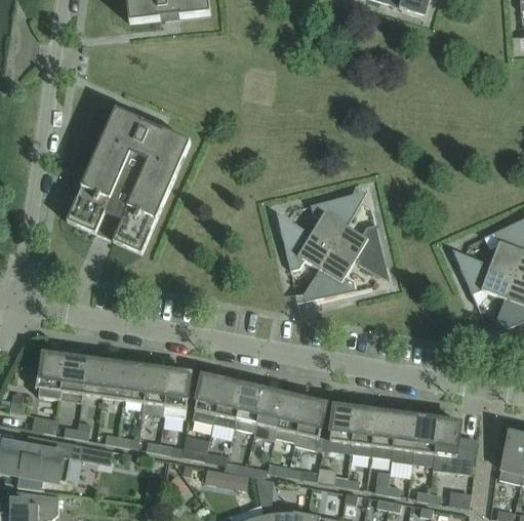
[(209,13),(207,0),(126,0),(129,23),(158,19),(159,19),(159,18),(177,16),(178,17),(209,13)]
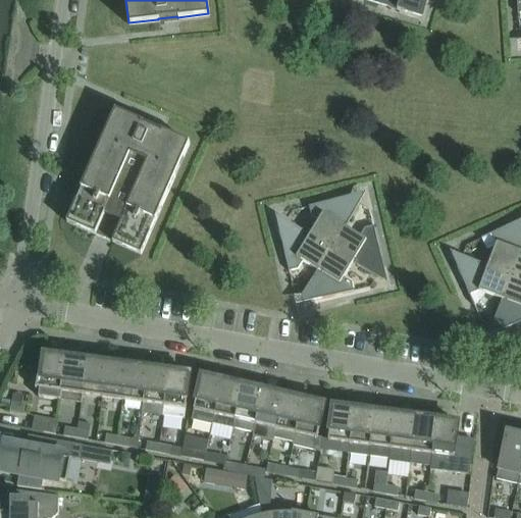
[(376,0),(376,1),(389,5),(391,3),(396,5),(396,7),(404,9),(420,13),(424,0),(376,0)]
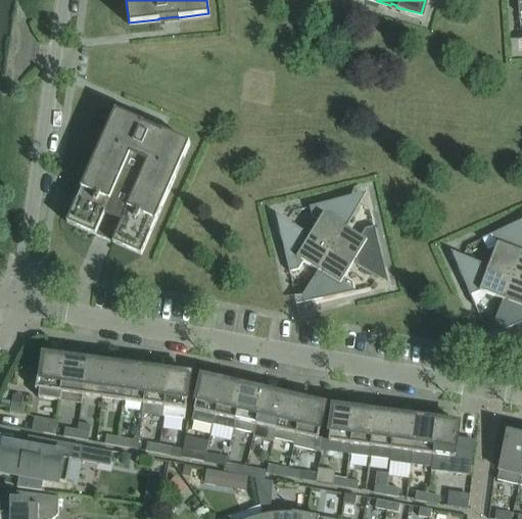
[(139,252),(188,141),(160,129),(159,130),(142,122),(143,122),(142,121),(114,108),(65,220),(94,232),(94,231),(111,239),(111,240),(139,252)]
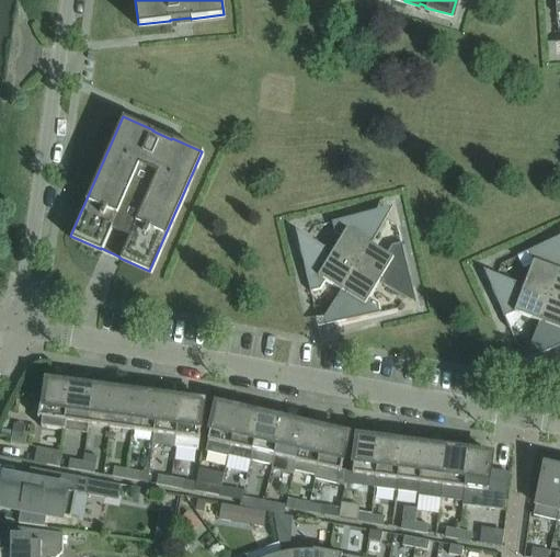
[(374,208),(330,219),(331,222),(333,229),(340,234),(341,234),(331,250),(354,264),(368,241),(369,241),(386,215),(385,214),(384,215),(374,208)]
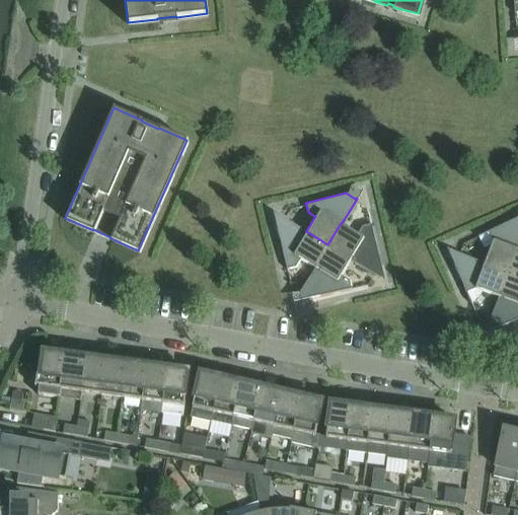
[(327,244),(306,231),(282,216),(282,217),(276,227),(286,267),(288,267),(295,265),(299,258),(299,259),(300,258),(314,266),(314,267),(327,244)]
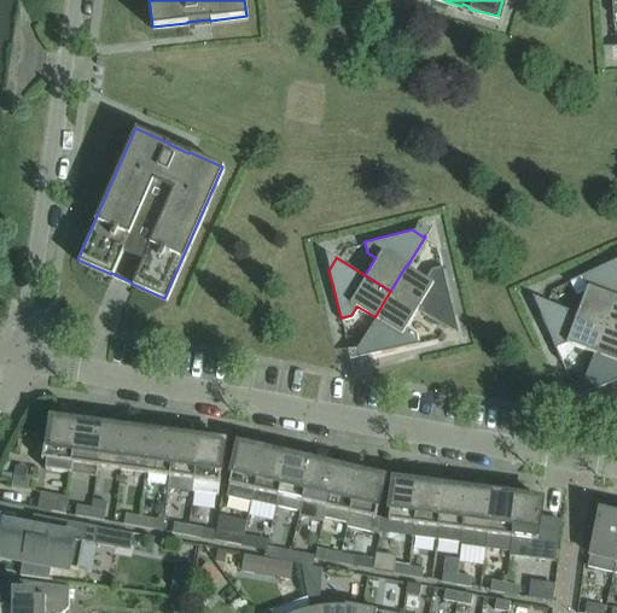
[(616,295),(616,290),(616,260),(613,258),(581,273),(586,285),(586,286),(576,311),(576,313),(604,322),(615,295),(616,295)]
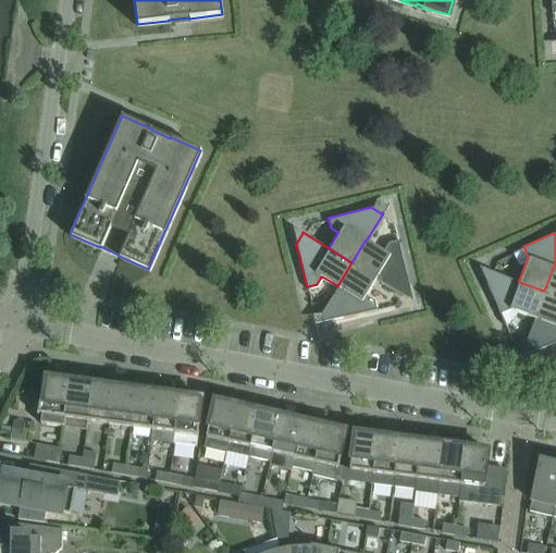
[(382,249),(367,240),(366,240),(351,262),(375,277),(374,278),(402,294),(402,292),(407,281),(397,238),(395,238),(395,240),(387,241),(383,248),(382,249)]
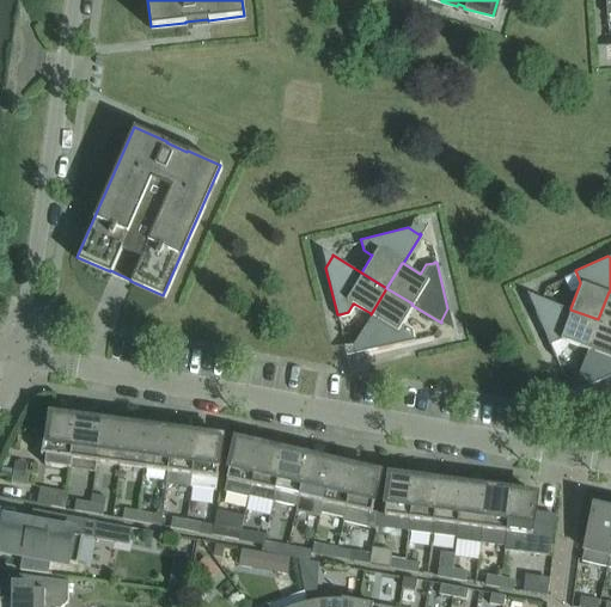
[(402,322),(411,305),(413,304),(386,288),(371,314),(371,313),(353,342),(354,343),(354,342),(366,349),(414,338),(413,335),(413,336),(410,327),(403,323),(402,322)]
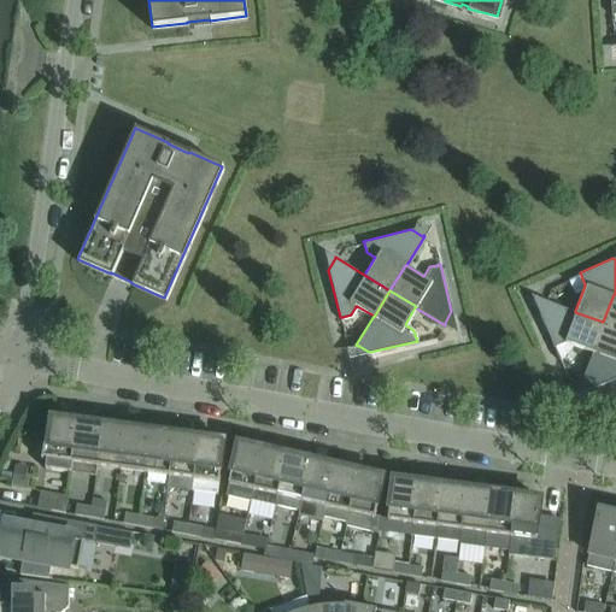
[(615,294),(614,294),(603,322),(615,327),(615,294)]
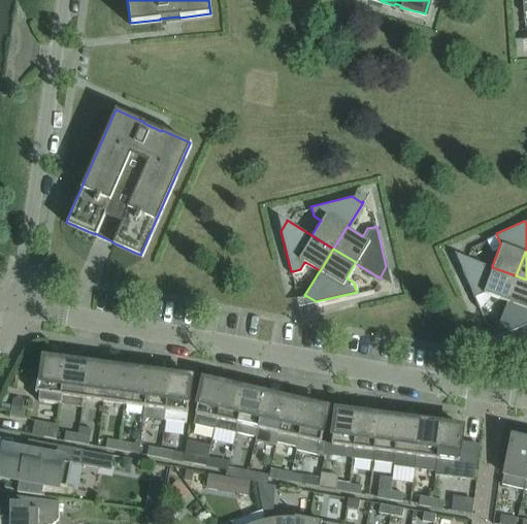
[(516,275),(492,267),(492,266),(465,256),(464,257),(465,257),(461,268),(473,296),(483,292),(484,291),(506,300),(516,275)]
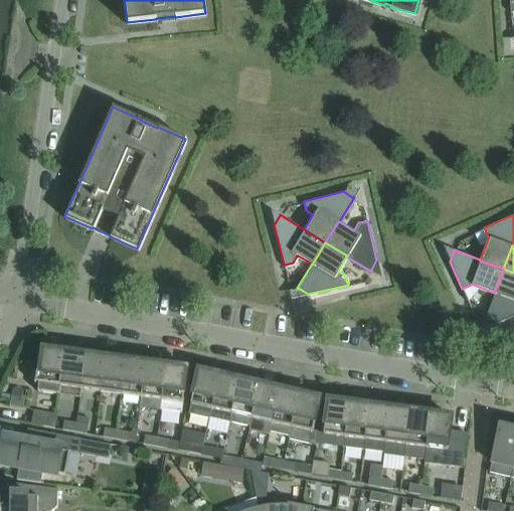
[(513,273),(503,269),(494,293),(484,319),(485,319),(495,323),(513,314),(513,273)]
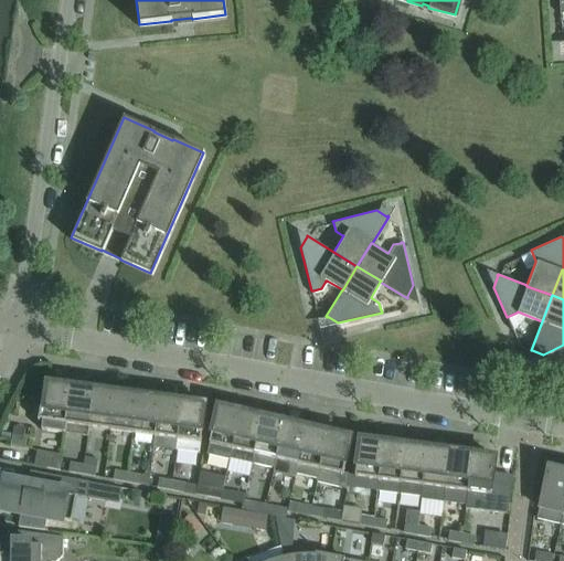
[(63,430),(70,384),(46,381),(40,426),(63,430)]
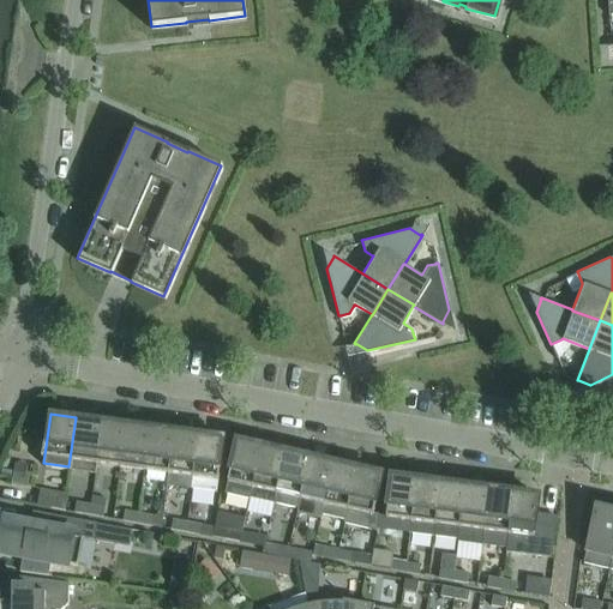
[(94,470),(100,421),(76,417),(68,466),(94,470)]
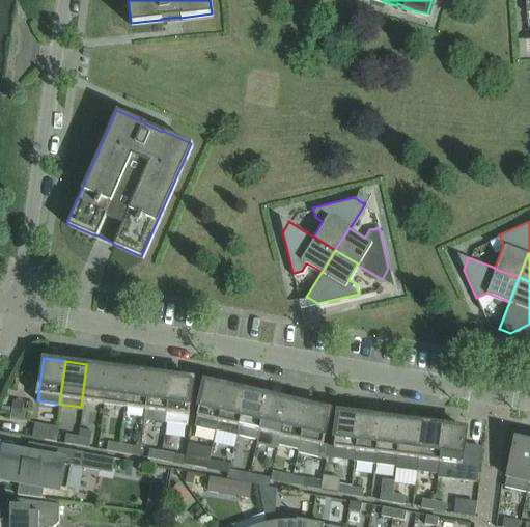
[(103,401),(107,366),(86,364),(81,407),(82,398),(103,401)]
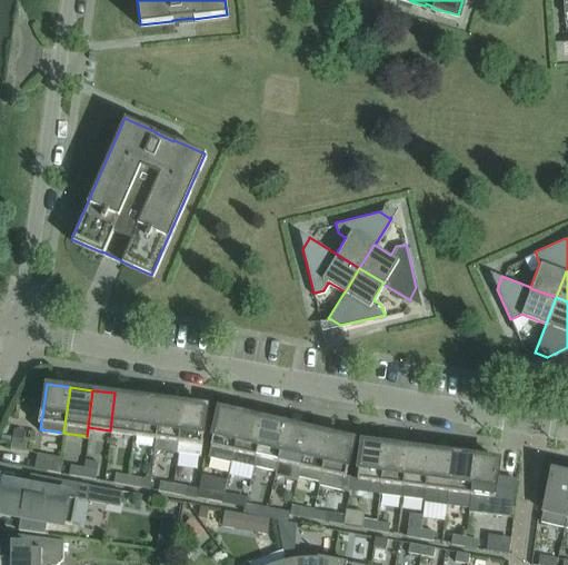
[(132,433),(137,396),(115,393),(110,430),(132,433)]
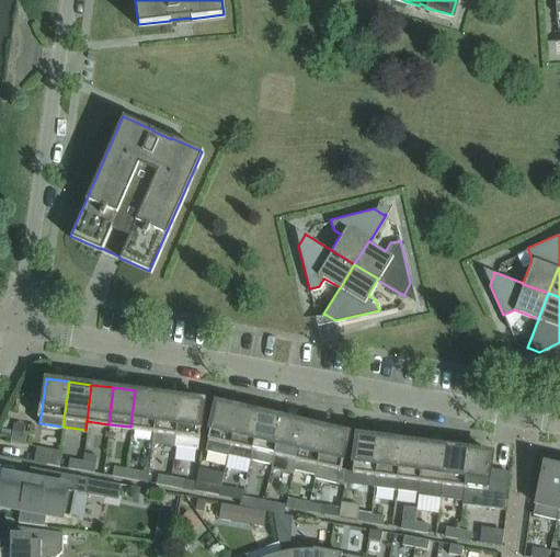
[(152,430),(158,394),(135,390),(130,427),(152,430)]
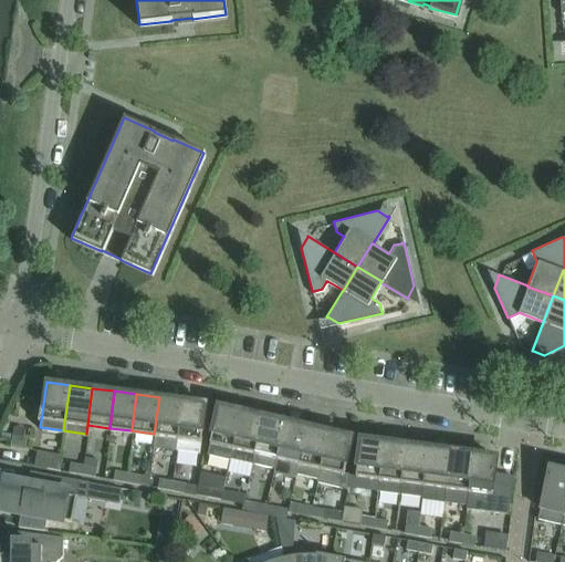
[(176,437),(181,401),(159,397),(154,434),(176,437)]
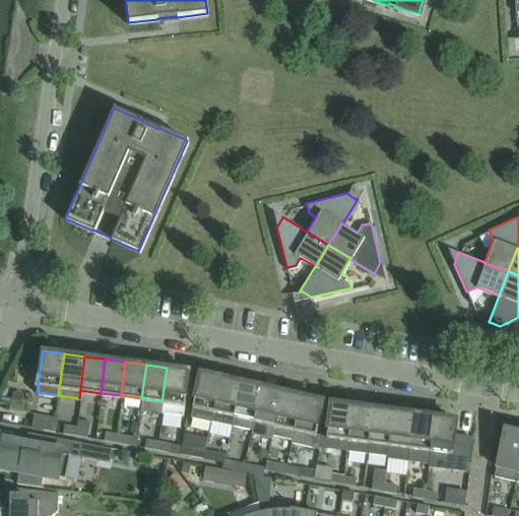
[(188,370),(167,368),(161,401),(183,404),(188,370)]
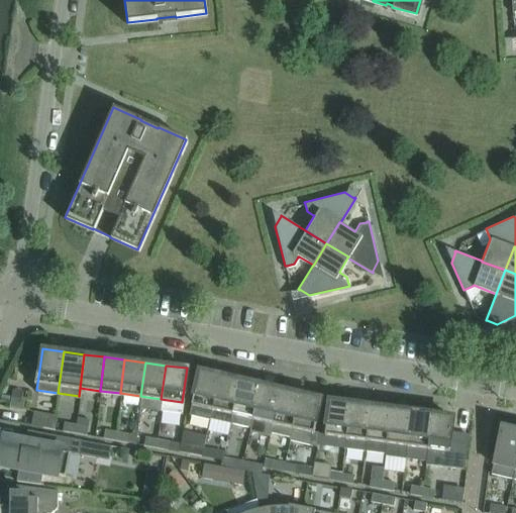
[(211,408),(219,375),(198,370),(190,403),(211,408)]
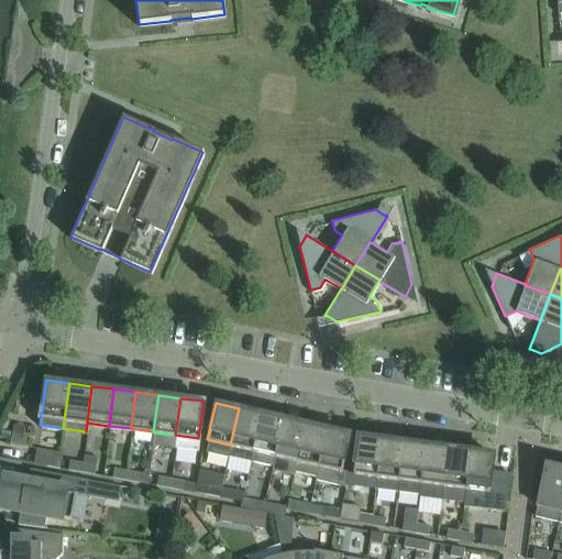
[(250,459),(260,414),(239,408),(230,445),(228,453),(250,459)]
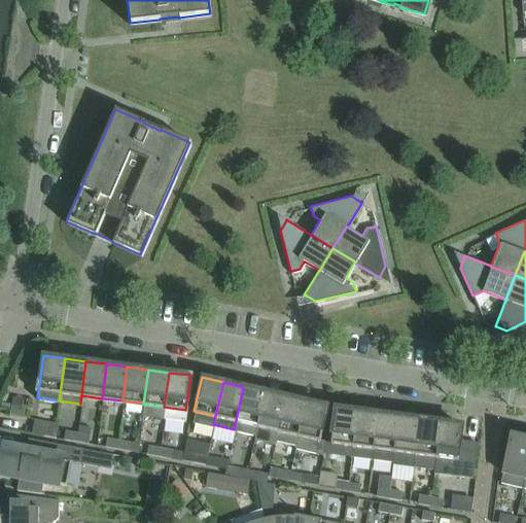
[(254,433),(264,391),(243,387),(234,429),(254,433)]
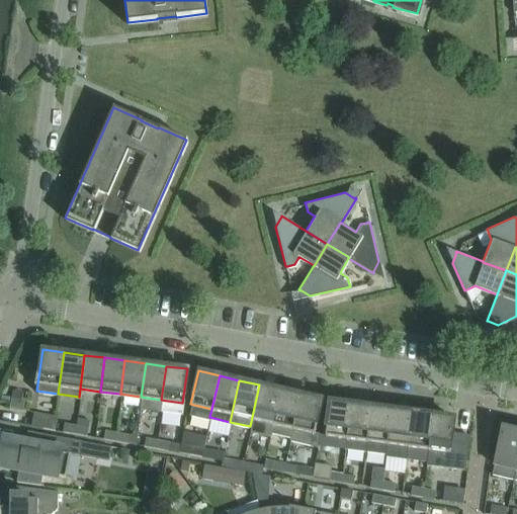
[(269,435),(270,431),(279,390),(259,384),(250,426),(249,431),(269,435)]
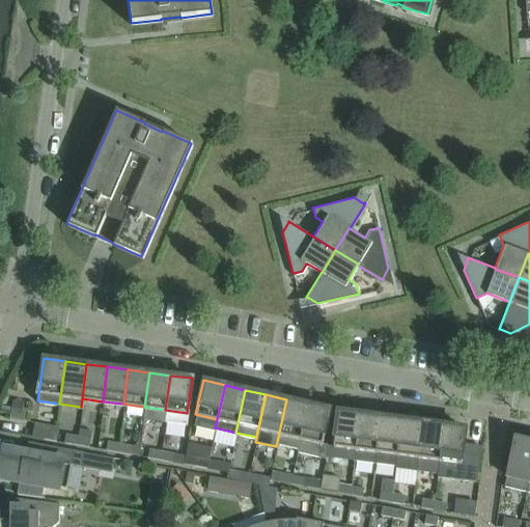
[(298,446),(307,405),(286,399),(277,442),(298,446)]
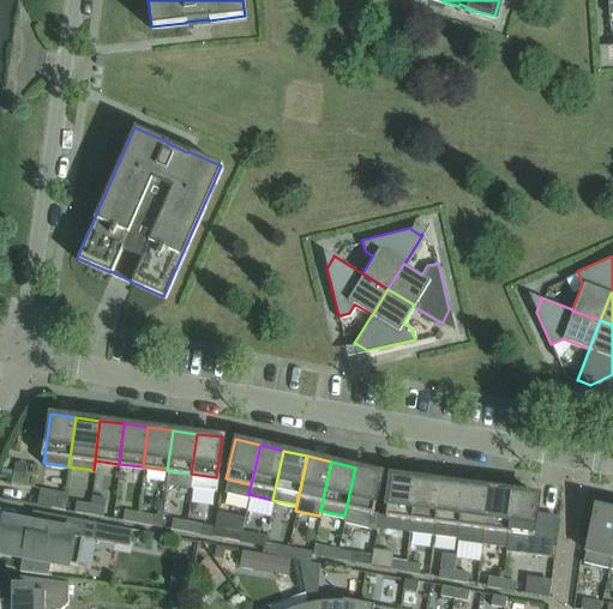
[(380,472),(355,468),(344,516),(343,520),(374,528),(377,513),(371,512),(380,472)]
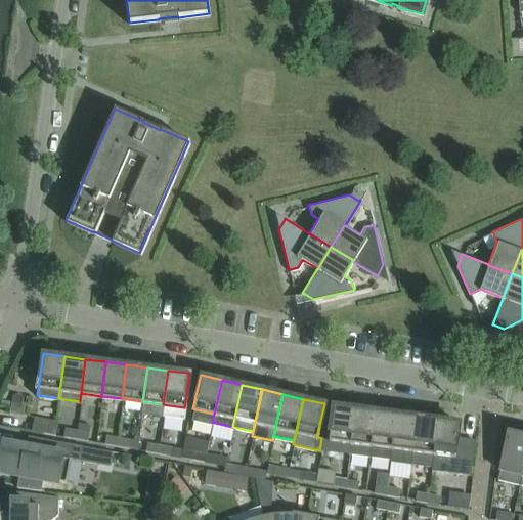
[(349,442),(354,408),(333,405),(328,439),(349,442)]
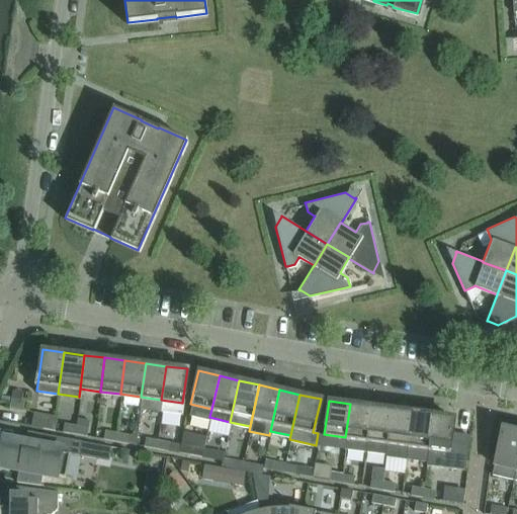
[(364,450),(366,440),(370,406),(350,404),(345,437),(344,448),(364,450)]
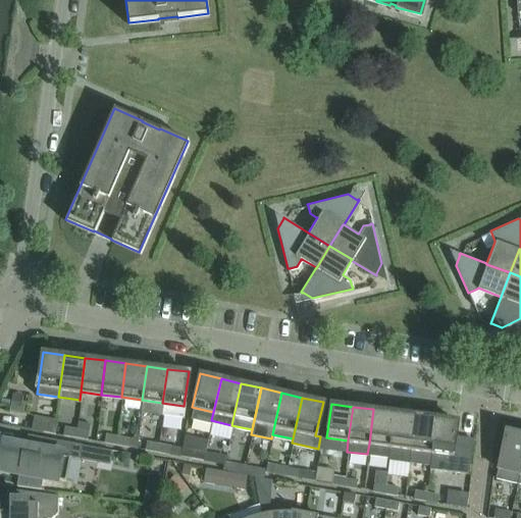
[(389,446),(394,412),(373,409),(369,444),(389,446)]
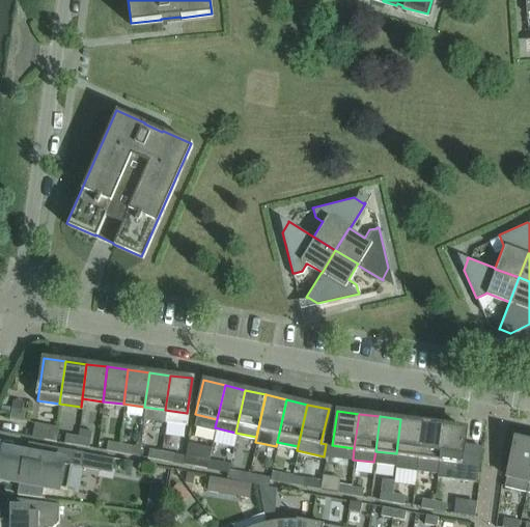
[(416,469),(421,422),(400,419),(396,453),(394,466),(416,469)]
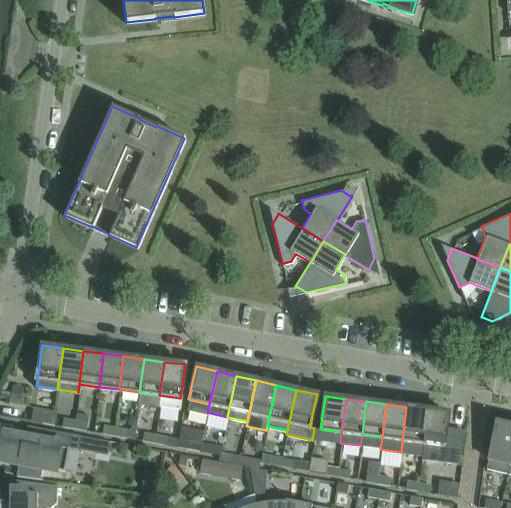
[(421,454),(427,410),(406,407),(401,452),(421,454)]
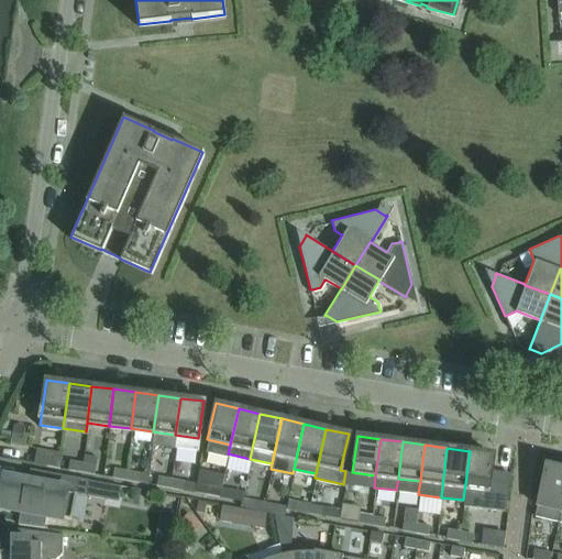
[(470,451),(463,500),(463,503),(504,508),(508,472),(491,469),(493,453),(470,451)]
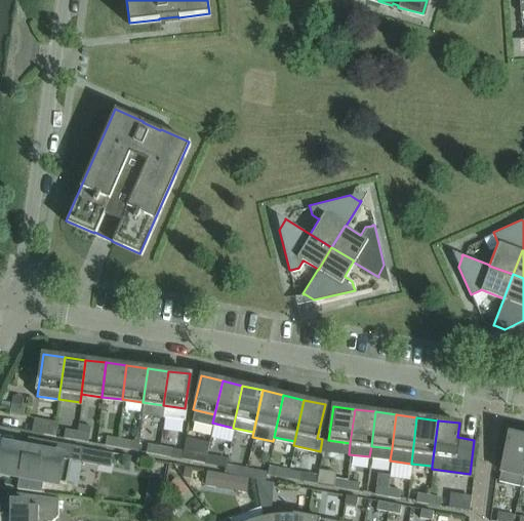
[(42,432),(54,434),(56,426),(44,424),(42,432)]
